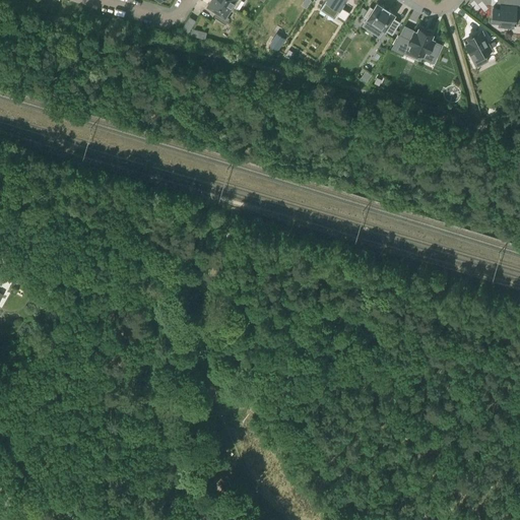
[(234,7),(222,0),(210,0),(208,4),(218,11),(215,16),(225,23),(230,17),(228,15),(234,7)]
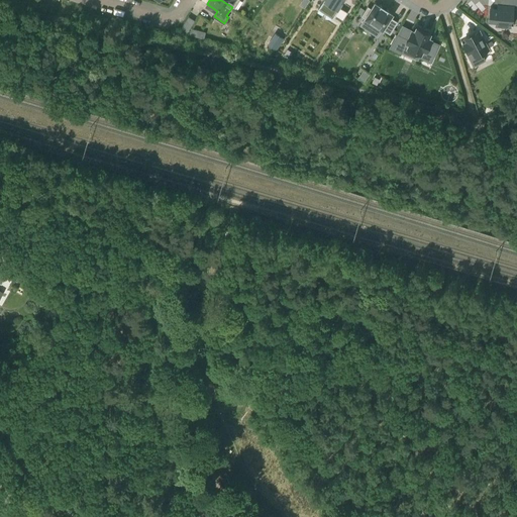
[(302,0),(299,5),(304,8),(309,0),(308,0),(302,0)]
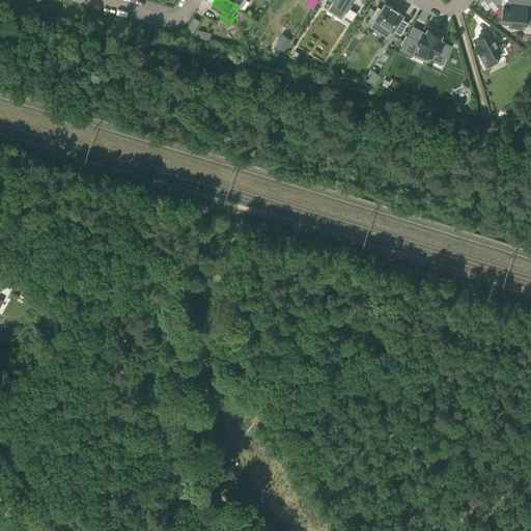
[(331,0),(327,7),(328,7),(329,5),(343,15),(341,17),(342,17),(347,9),(346,9),(348,6),(348,7),(353,0),(331,0)]
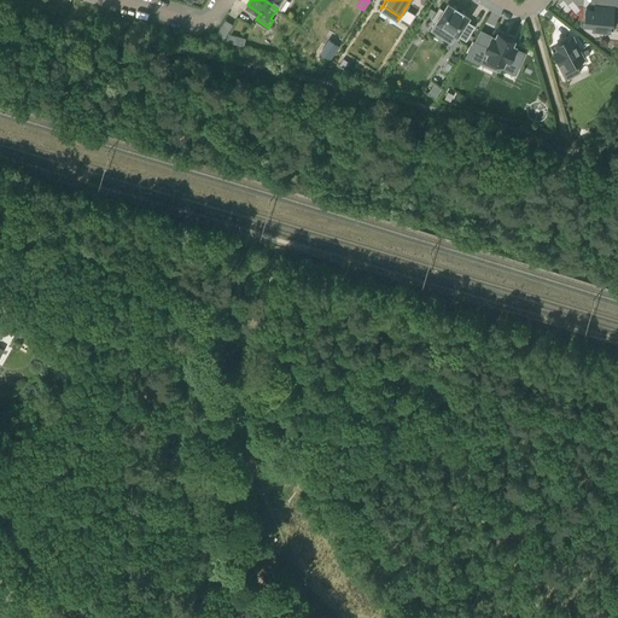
[(586,6),(584,23),(599,24),(599,30),(611,31),(611,25),(612,25),(613,24),(617,24),(617,0),(598,0),(598,4),(595,4),(595,7),(586,6)]
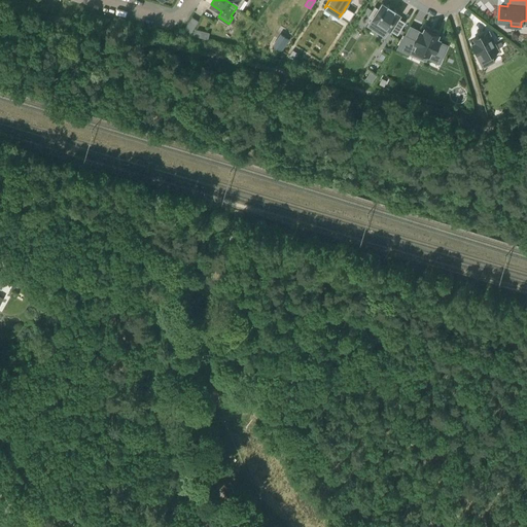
[(398,16),(400,13),(395,10),(395,9),(388,4),(387,5),(382,1),(378,7),(375,5),(369,15),(372,18),(371,20),(389,31),(390,29),(397,34),(406,22),(398,16)]
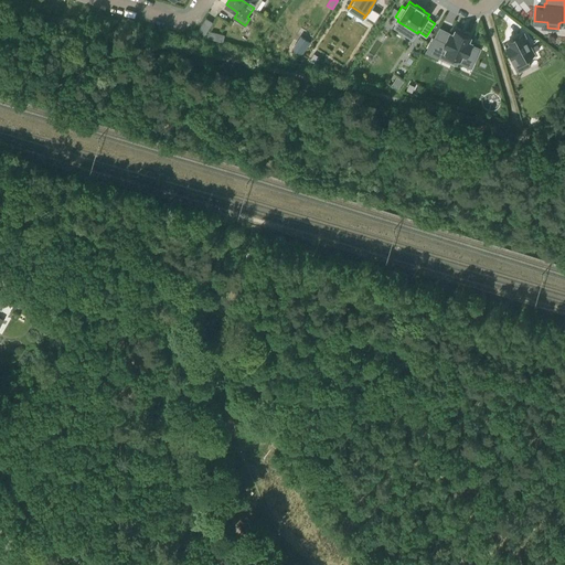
[(480,49),(470,43),(471,41),(468,40),(470,35),(465,33),(460,31),(456,29),(454,33),(449,31),(449,32),(445,41),(435,36),(426,52),(438,57),(439,56),(443,50),(460,57),(461,53),(476,60),(480,49)]
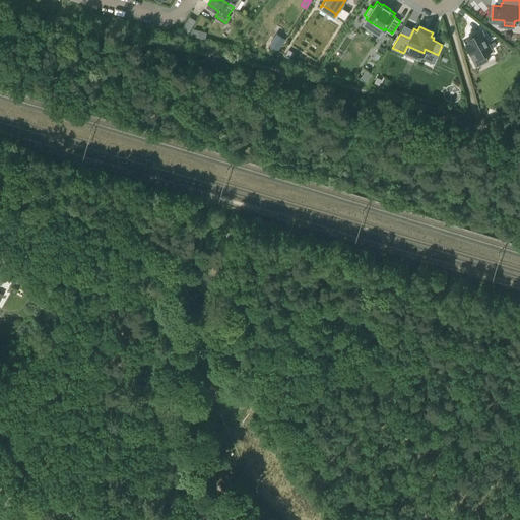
[(198,37),(199,29),(193,28),(191,35),(198,37)]
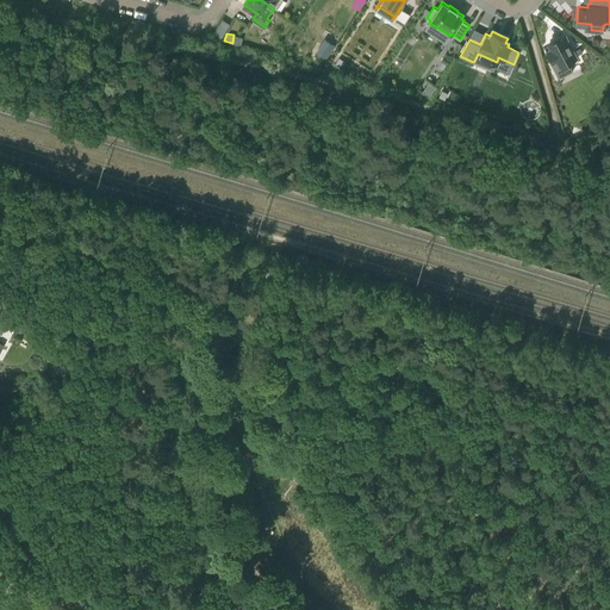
[(577,58),(565,36),(548,44),(551,49),(547,51),(552,62),(552,63),(556,61),(559,67),(568,62),(577,58)]
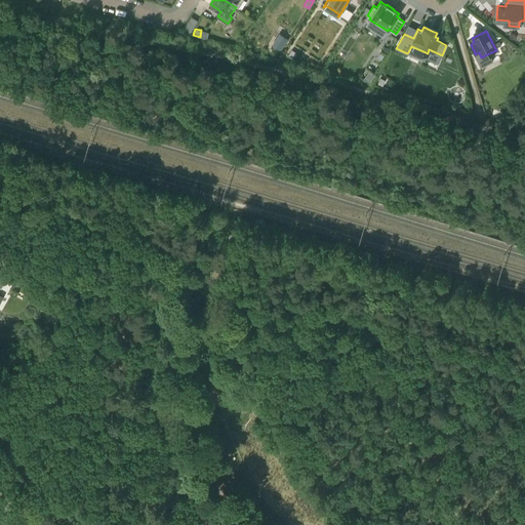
[(288,38),(280,34),(272,46),(280,51),(288,38)]
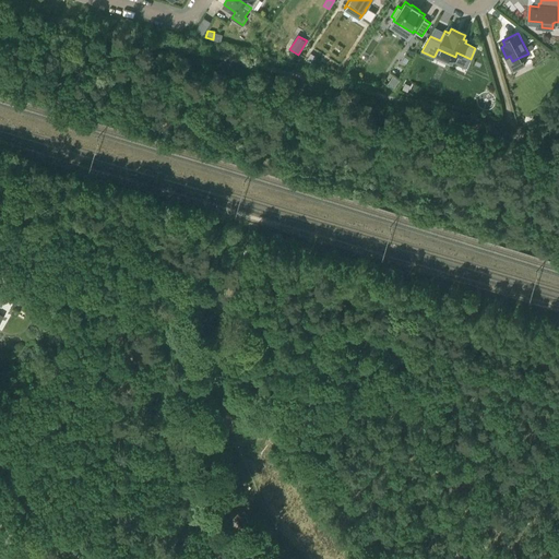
[(391,63),(403,68),(407,57),(395,52),(391,63)]
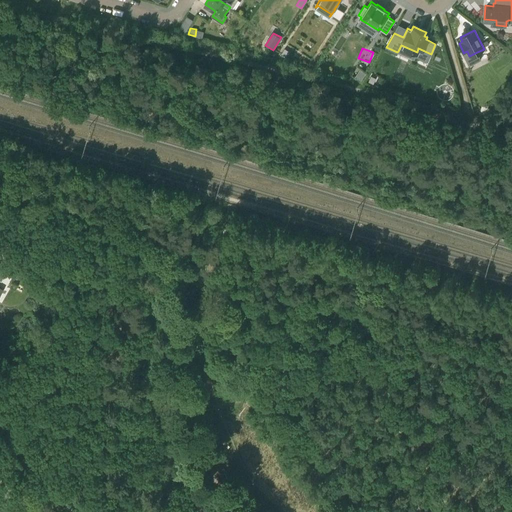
[(361,79),(365,73),(360,70),(356,76),(361,79)]
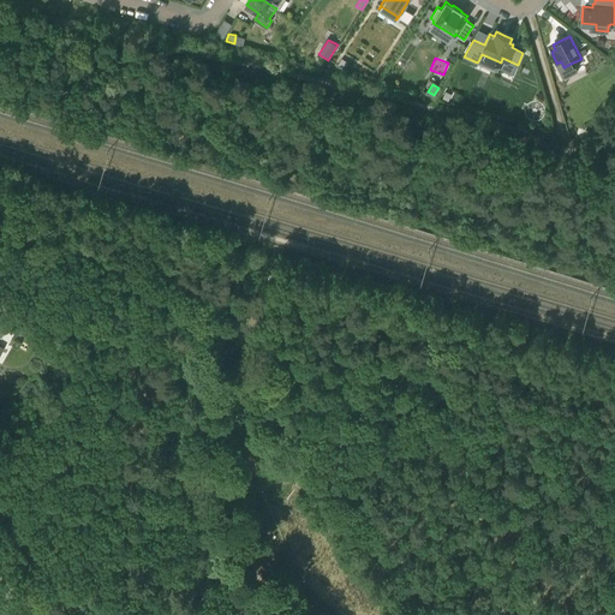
[(10,293),(0,286),(0,302),(4,304),(10,293)]
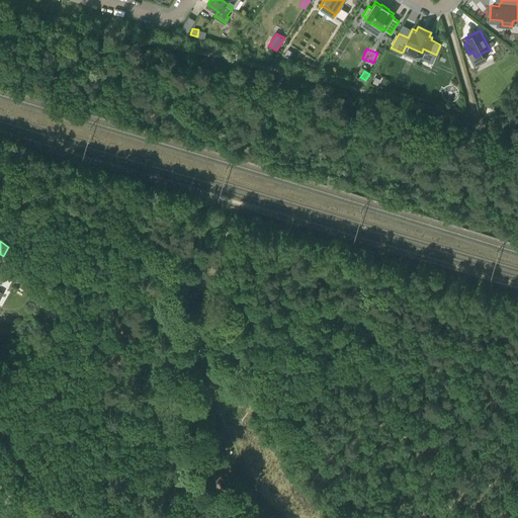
[(21,267),(17,273),(25,277),(28,271),(21,267)]
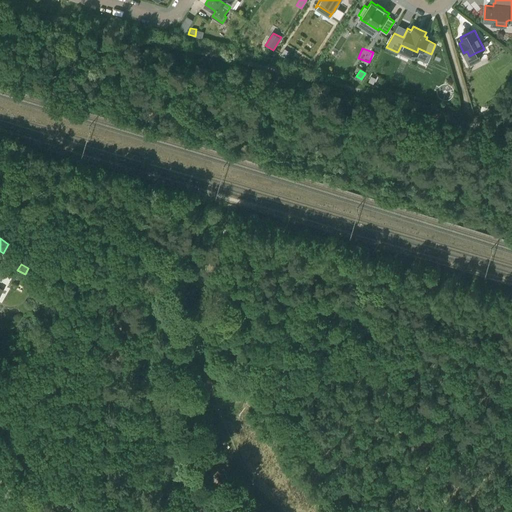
[(41,286),(35,291),(38,295),(44,290),(41,286)]
